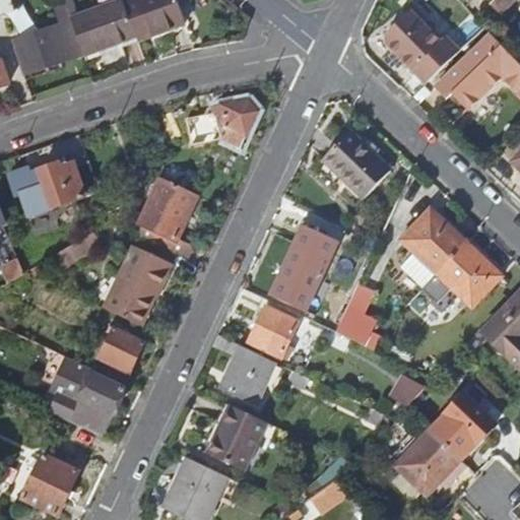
[(72,18),(84,54),(138,37),(126,3),(125,0),(72,18)]
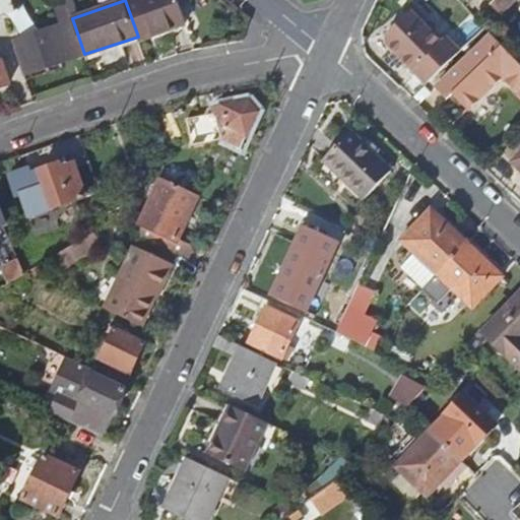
[(133,0),(126,3),(138,37),(139,41),(189,22),(180,0),(133,0)]
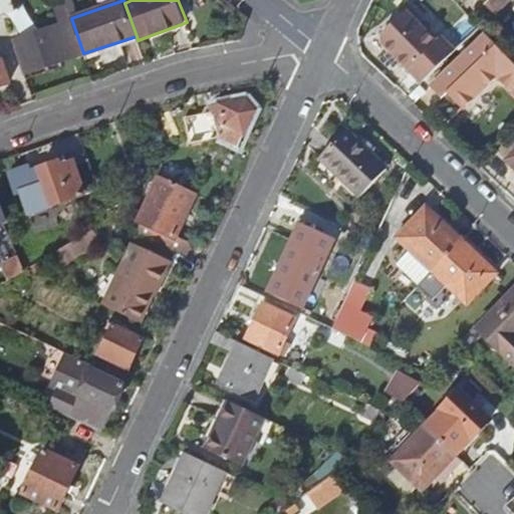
[(383,42),(410,70),(422,83),(430,76),(470,38),(456,23),(441,38),(438,41),(429,32),(407,10),(381,35),(383,42)]
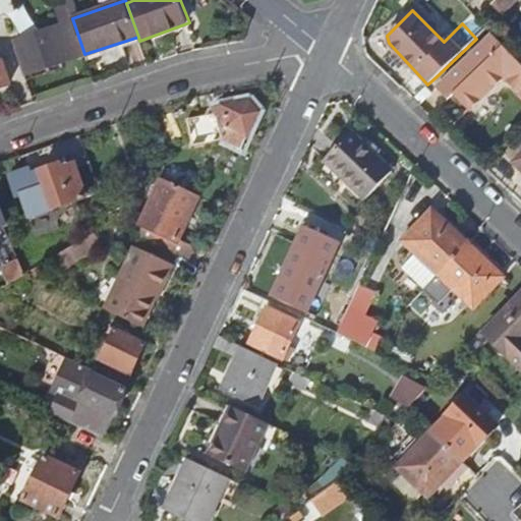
[(21,40),(33,70),(63,60),(52,30),(21,40)]
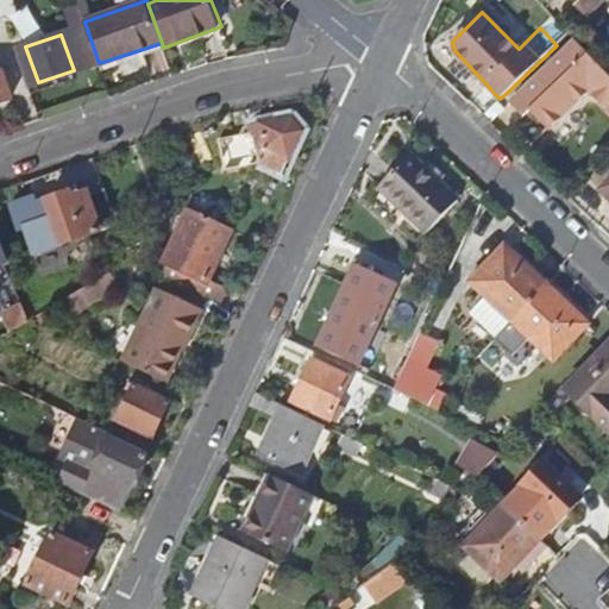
[(508,38),(519,49),(522,45),(512,36),(508,38)]
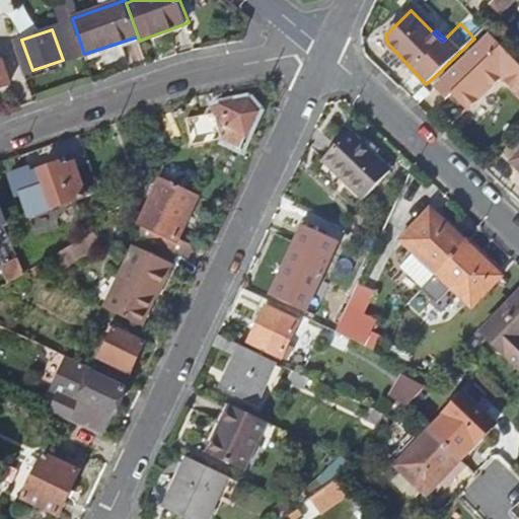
[(493,35),(434,91),(444,102),(451,96),(465,110),(501,78),(518,96),(518,63),(517,61),(493,35)]
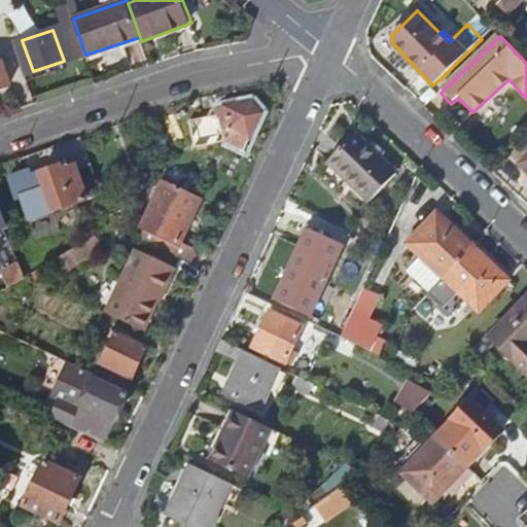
[(140,37),(85,55),(88,62),(142,43),(141,41),(140,37)]
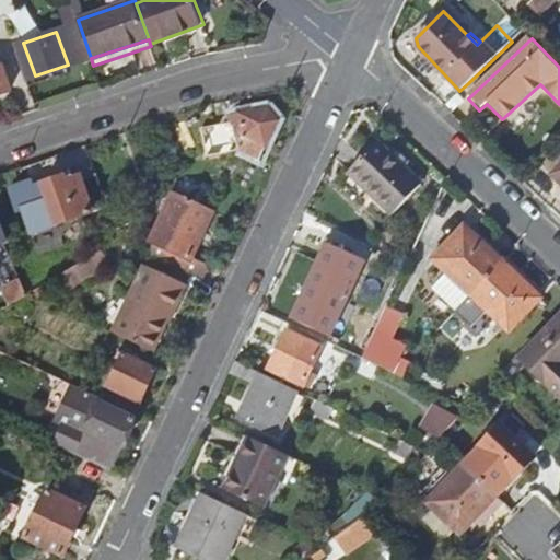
[(278,120),(270,108),(232,118),(232,119),(210,125),(217,153),(242,148),(260,156),(278,120)]
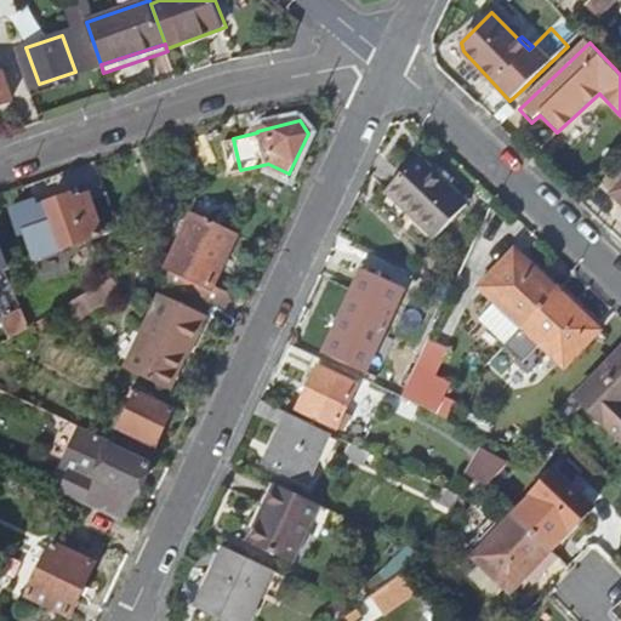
[(387,189),(436,237),(468,205),(420,157),(387,189)]
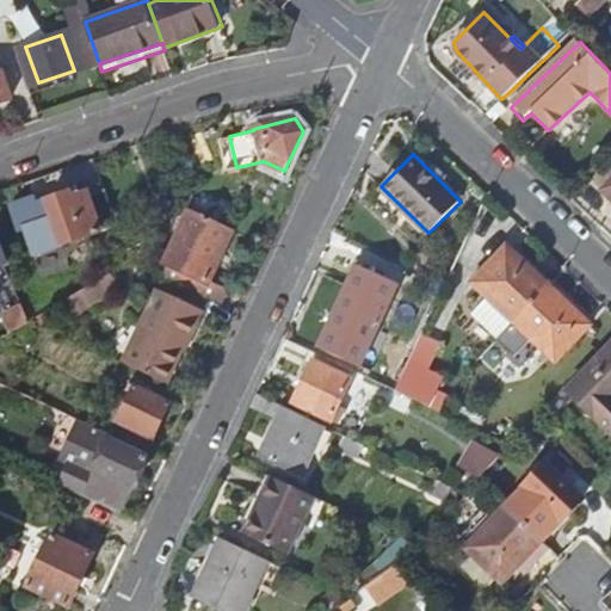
[(24,229),(35,257),(119,226),(107,192),(90,198),(87,192),(73,198),(71,190),(45,199),(45,202),(35,207),(32,201),(10,209),(18,232),(24,229)]
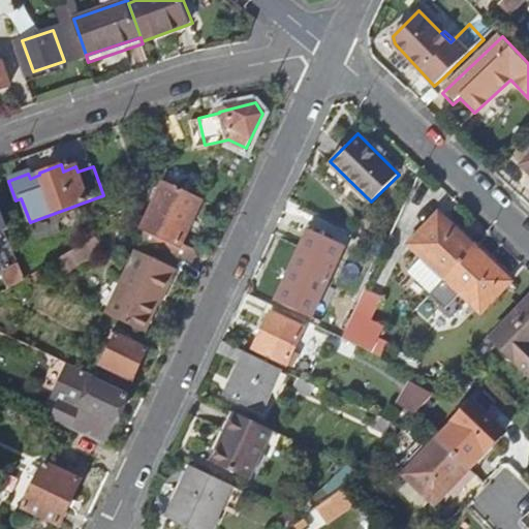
[(164,184),(145,229),(157,236),(154,244),(193,262),(199,250),(184,243),(201,199),(164,184)]
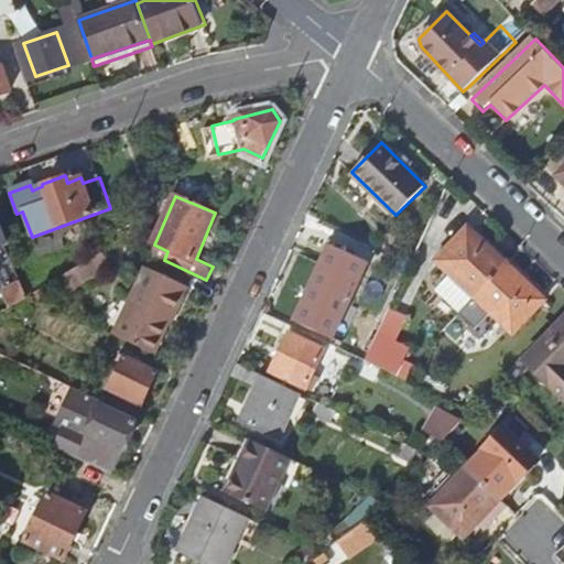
[(454,278),(440,292),(461,312),(474,296),(513,334),(545,299),(507,263),(468,226),(435,260),(454,278)]
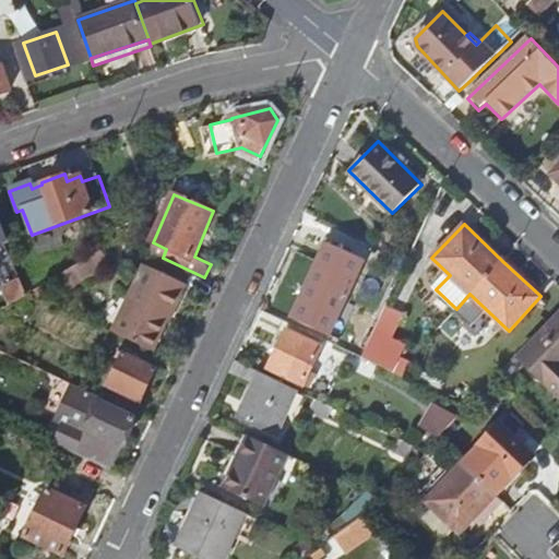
[(332,233),(294,320),(330,335),(368,248),(332,233)]
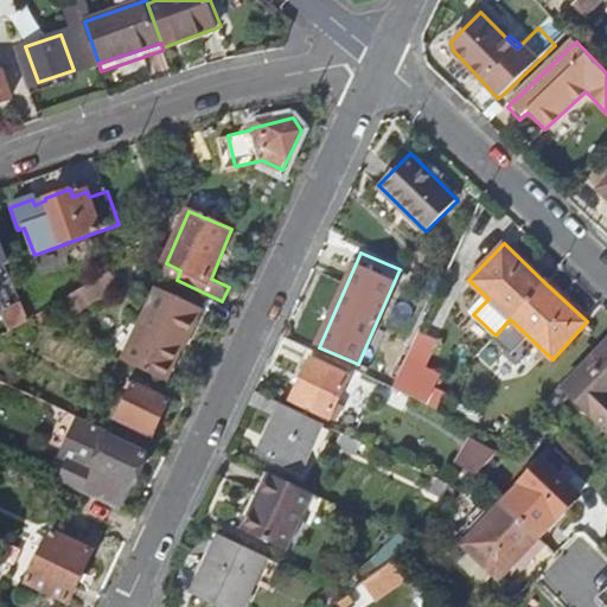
[(122,287),(113,270),(84,288),(94,304),(122,287)]
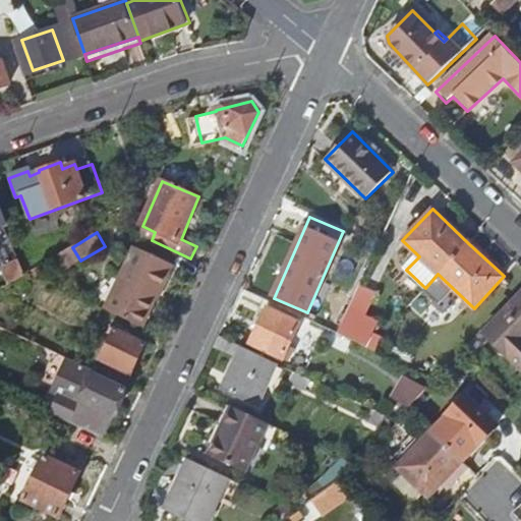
[(132,247),(104,309),(141,328),(155,301),(153,299),(161,284),(163,285),(172,266),(132,247)]
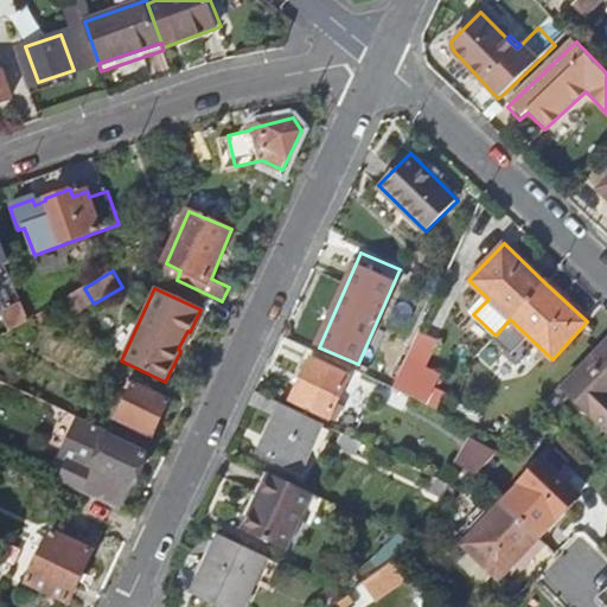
[(5,313),(13,331),(30,321),(23,305),(5,313)]
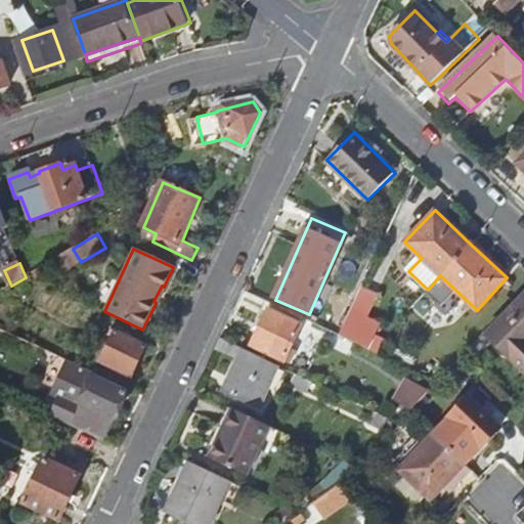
[(523,292),(487,332),(523,366),(523,292)]
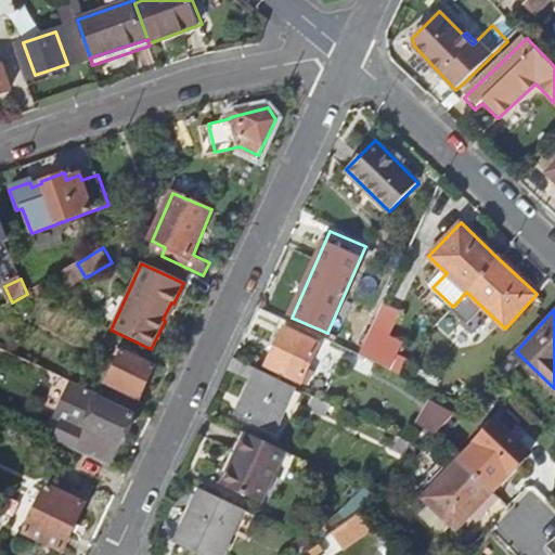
[(286,328),(268,368),(301,383),(319,344),(286,328)]
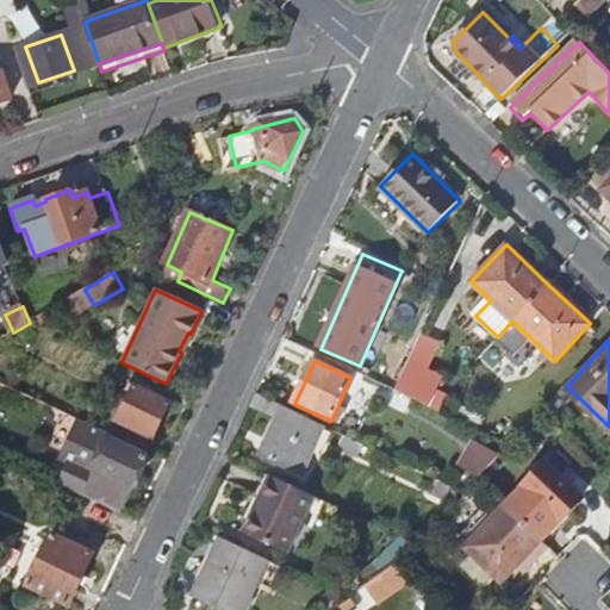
[(396,392),(430,408),(443,379),(409,362),(396,392)]
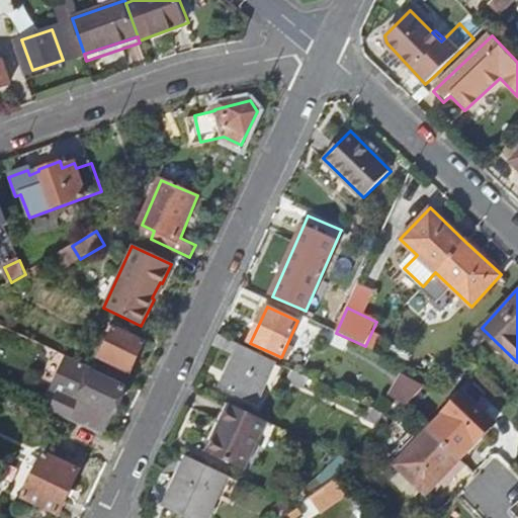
[(114,327),(100,358),(131,371),(145,341),(114,327)]
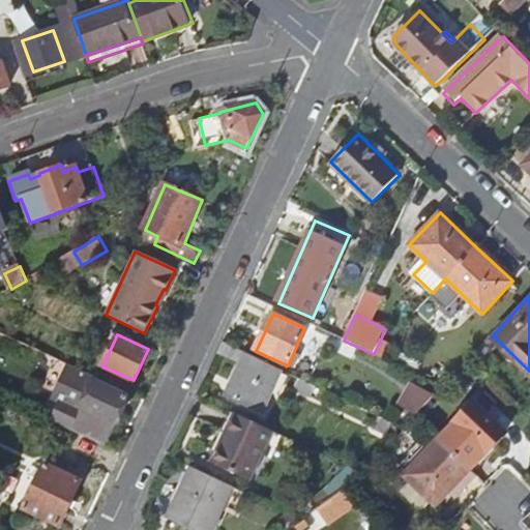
[(241,364),(227,395),(263,413),(283,371),(224,343),(218,354),(241,364)]
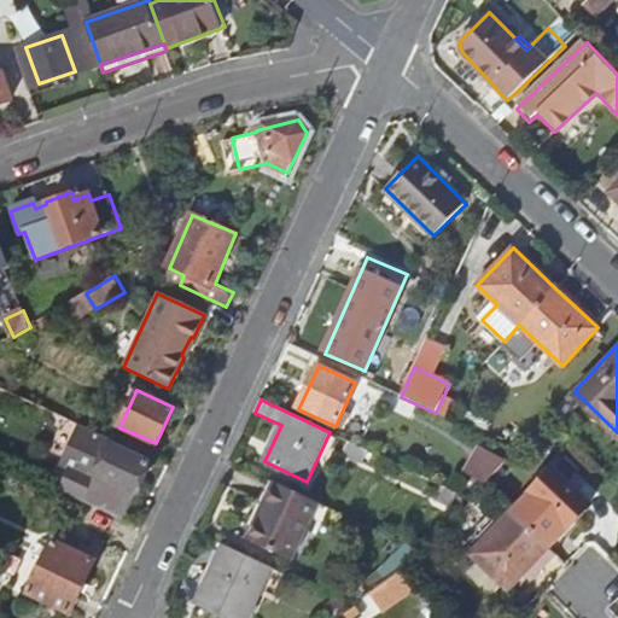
[(151,462),(114,445),(115,441),(114,439),(82,425),(64,466),(71,468),(60,493),(86,503),(124,520),(151,462)]
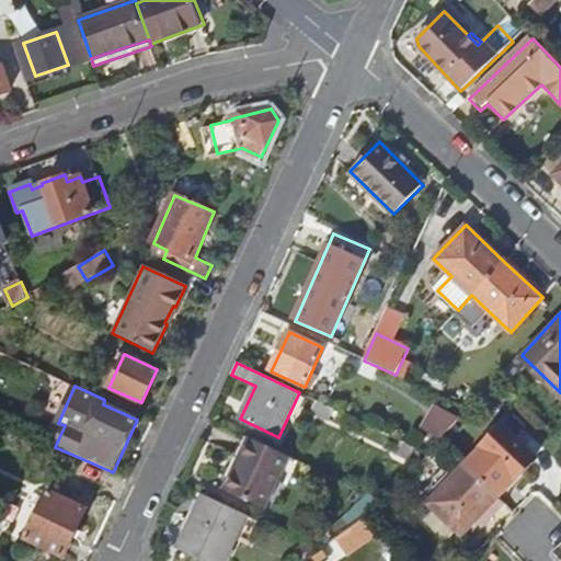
[(317,400),(311,412),(329,421),(334,409),(317,400)]
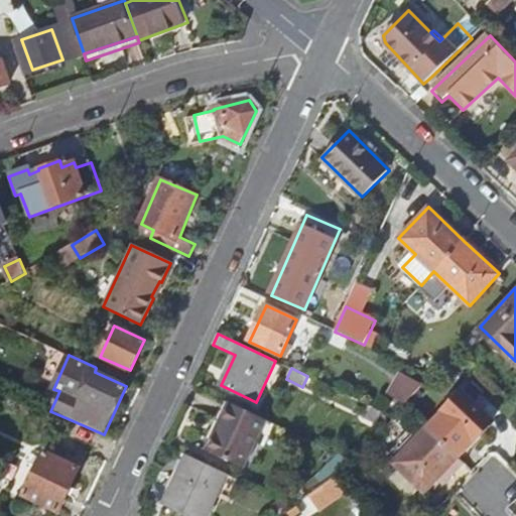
[(427,428),(392,464),(422,493),(456,459),(492,423),(462,393),(427,428)]
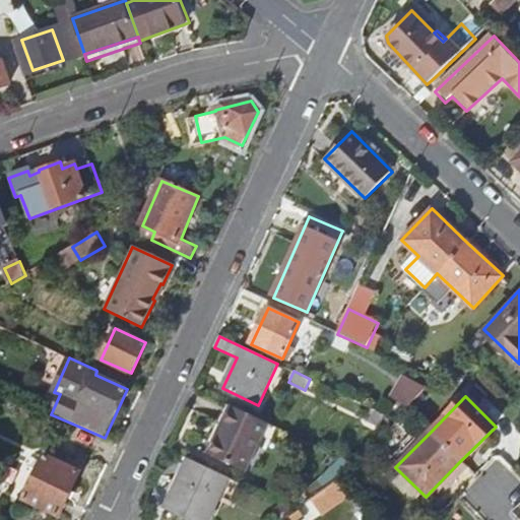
[(231,406),(207,455),(245,472),(267,423),(231,406)]
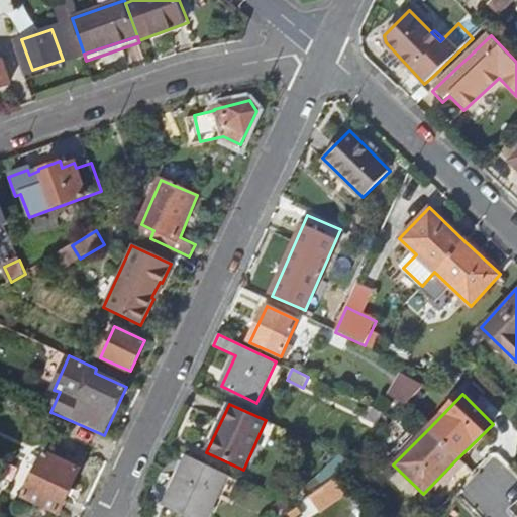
[(369,405),(364,417),(378,424),(382,411),(369,405)]
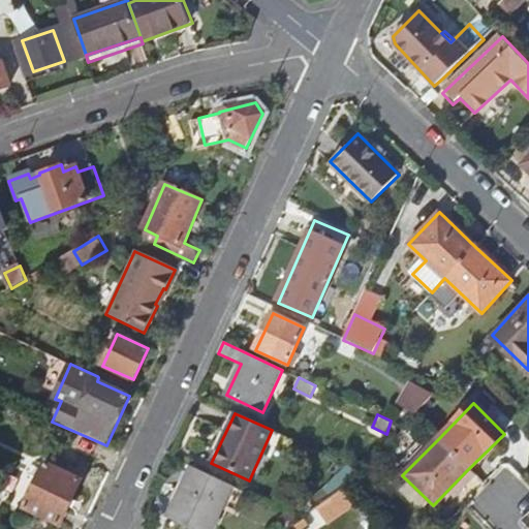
[(11,497),(24,502),(41,463),(29,457),(11,497)]
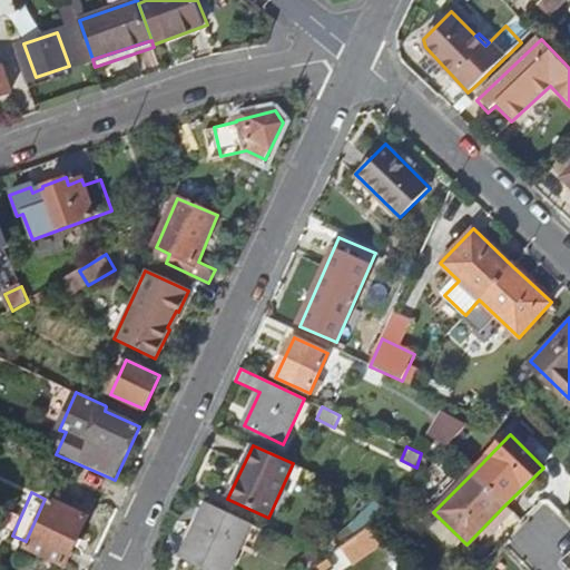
[(48,499),(26,547),(67,566),(89,518),(48,499)]
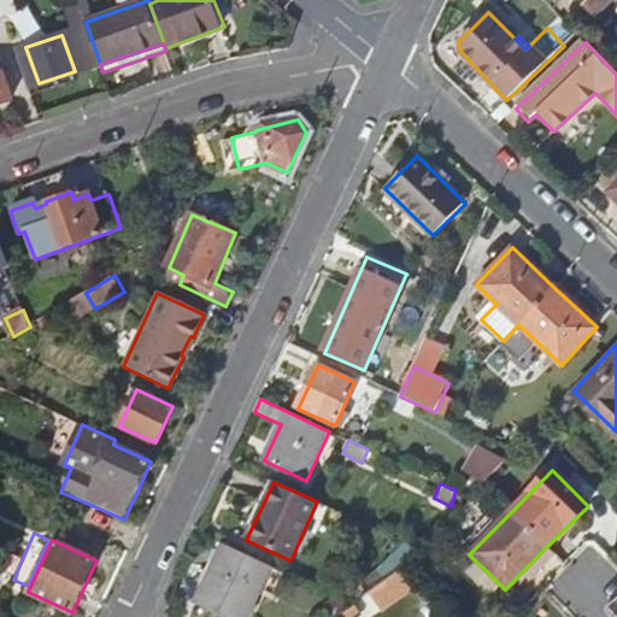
[(224,548),(195,609),(212,616),(248,616),(271,569),(224,548)]
